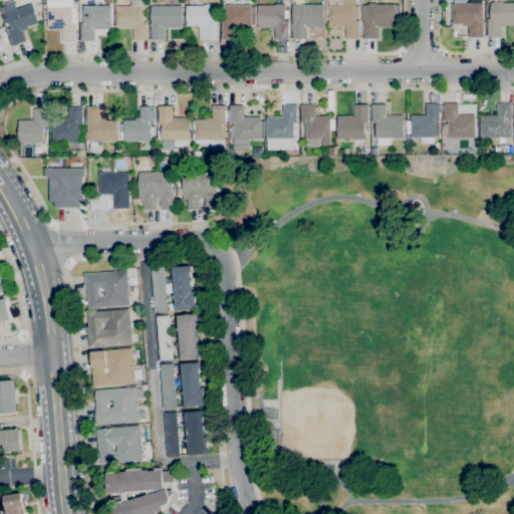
[(165,39),(151,40),(151,6),(154,6),(154,5),(160,5),(160,0),(175,0),(175,6),(182,6),(182,28),(165,28),(165,39)]
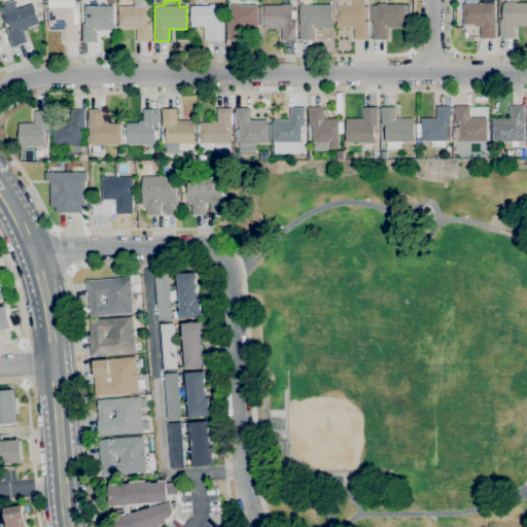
[(367,39),(353,39),(353,28),(337,28),(337,4),(350,4),(350,0),(364,0),(364,6),(367,6),(367,16),(364,16),(364,21),(369,21),(369,31),(367,31),(367,39)]
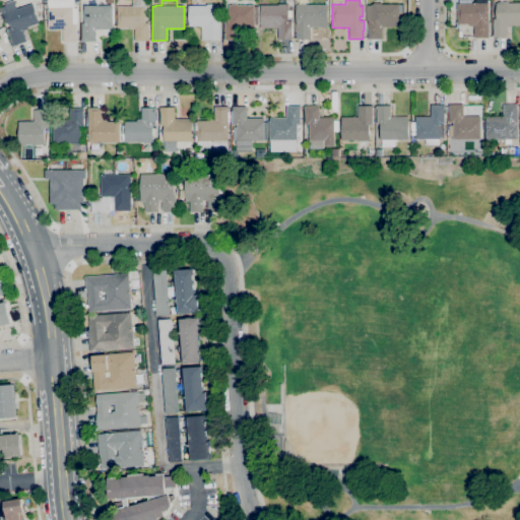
[(507,38),(493,38),(493,35),(493,18),(496,18),(496,3),(498,3),(498,1),(506,1),(506,2),(519,2),(519,25),(507,25),(507,38)]
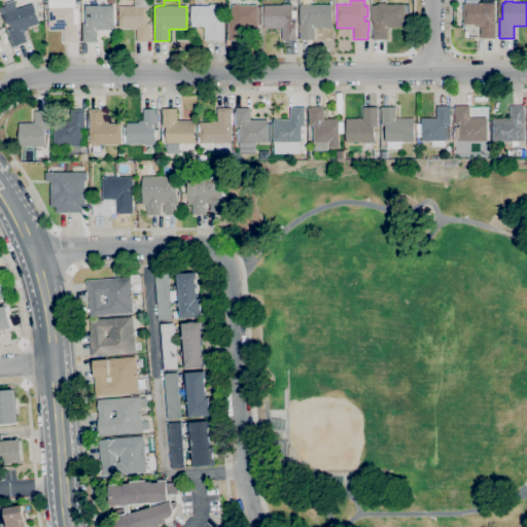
[(12,46),(11,44),(12,44),(7,29),(9,28),(4,12),(6,12),(6,10),(14,8),(14,9),(32,3),(38,24),(27,28),(27,30),(23,31),(26,42),(12,46)]
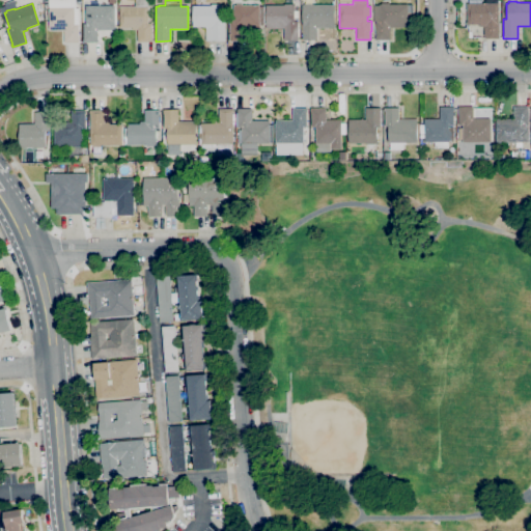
[(316,40),(302,40),(302,26),(302,5),(303,5),(303,3),(312,3),(312,4),(334,4),(335,28),(316,28),(316,40)]
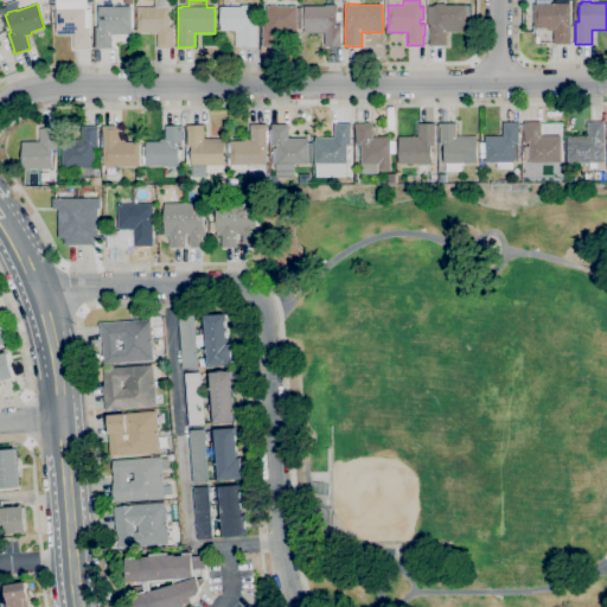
[(445,45),(428,45),(428,42),(429,42),(429,24),(426,24),(426,6),(434,6),(434,5),(435,5),(435,4),(445,4),(445,5),(465,5),(465,32),(445,32),(445,45)]
